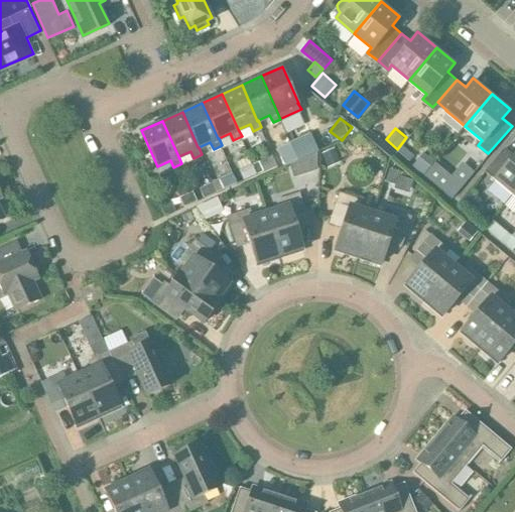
[(413,131),(405,140),(412,145),(419,137),(413,131)]
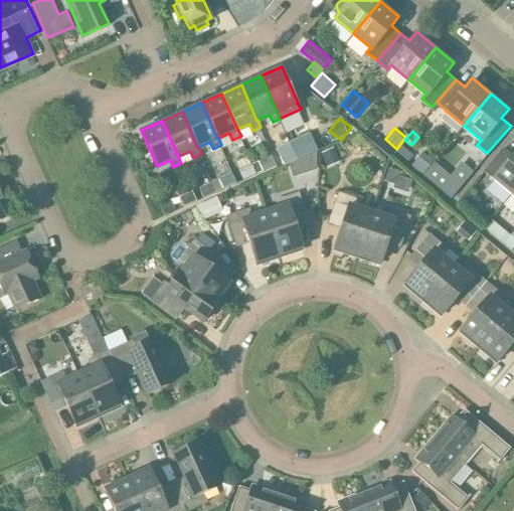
[(314,140),(294,149),(298,159),(319,149),(314,140)]
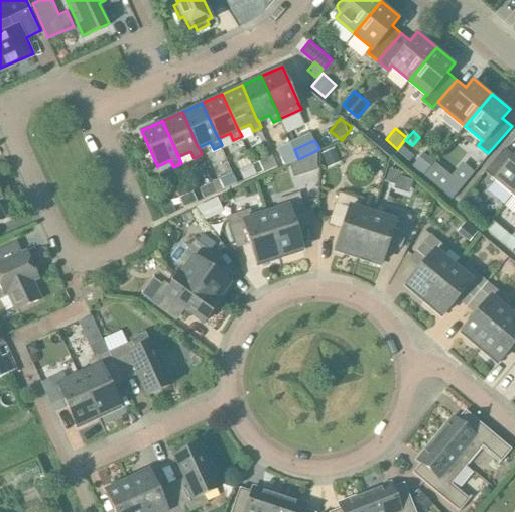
[(277,147),(281,155),(285,164),(298,159),(294,149),(290,141),(277,147)]
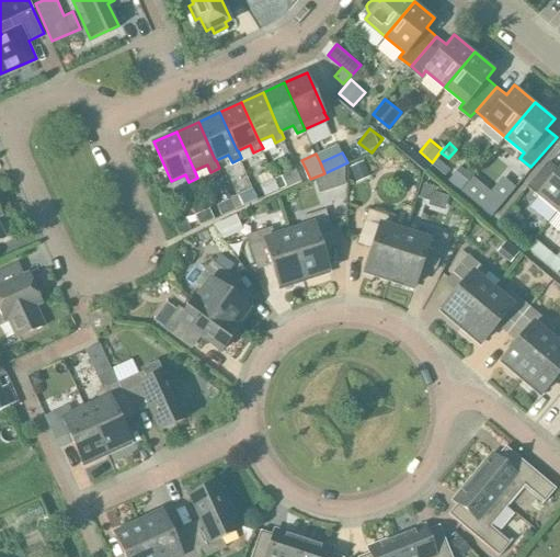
[(365,159),(351,165),(357,180),(370,174),(365,159)]
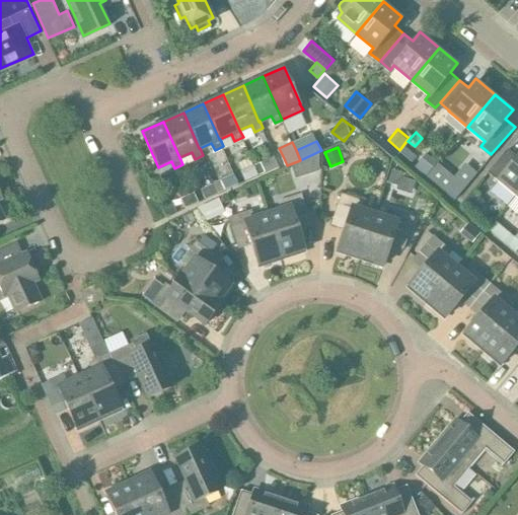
[(517,154),(516,157),(506,149),(488,171),(497,179),(497,180),(515,196),(517,193),(517,154)]
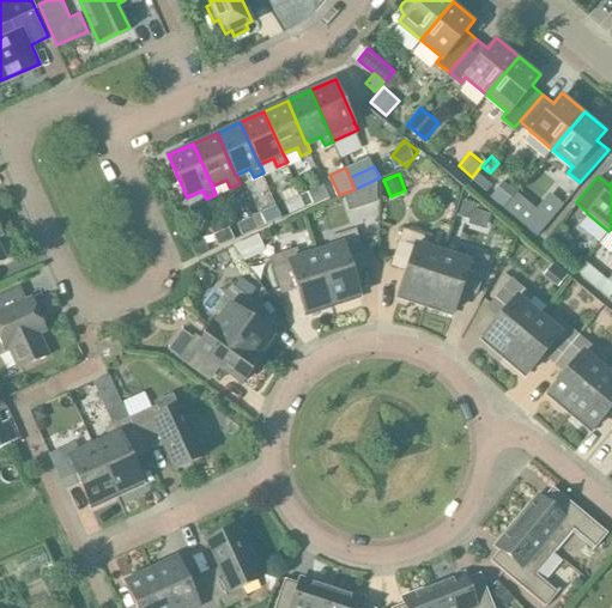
[(494,192),(507,202),(516,190),(503,180),(494,192)]
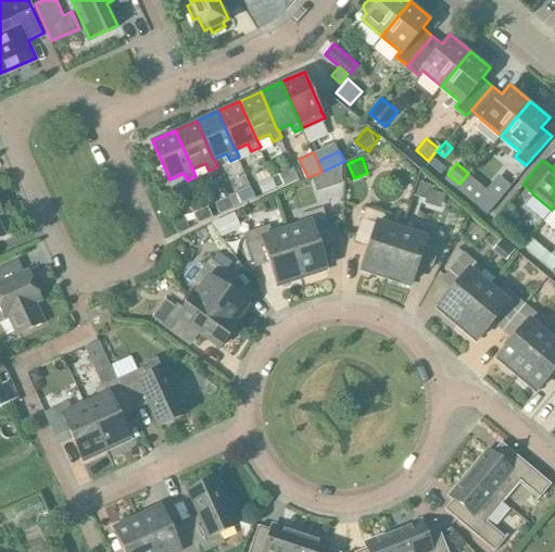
[(285,183),(299,176),(293,165),(280,172),(285,183)]
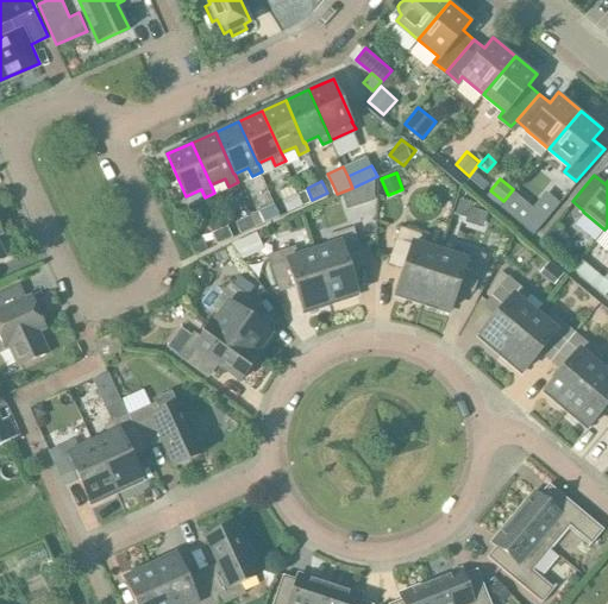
[(373,207),(378,189),(362,184),(356,202),(373,207)]
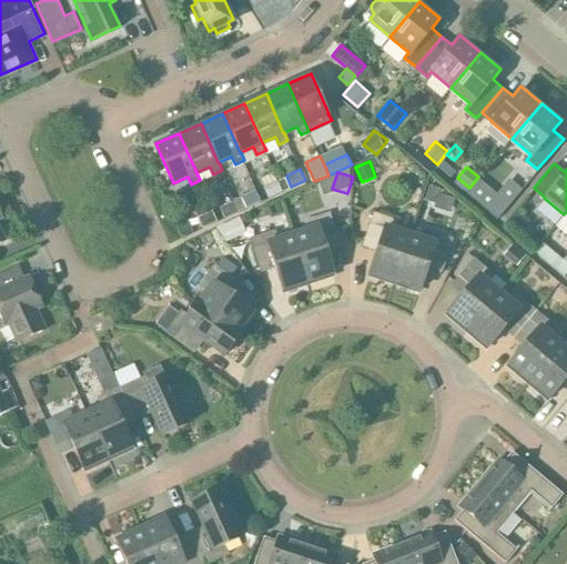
[(269,197),(283,190),(279,179),(264,185),(269,197)]
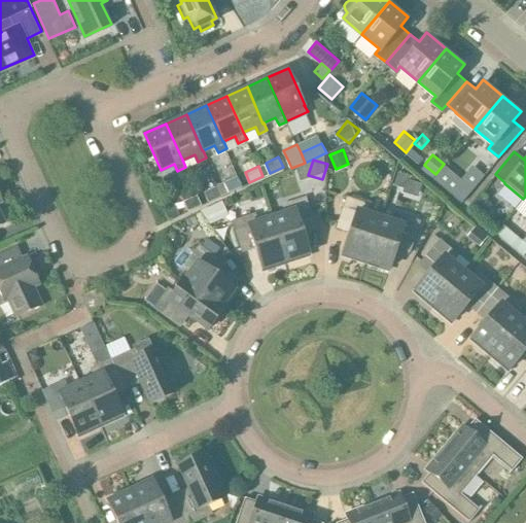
[(470,189),(444,167),(435,177),(462,199),(470,189)]
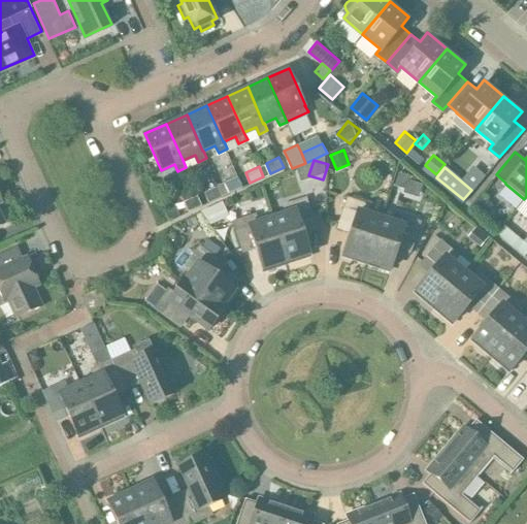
[(408,189),(413,172),(398,168),(393,184),(408,189)]
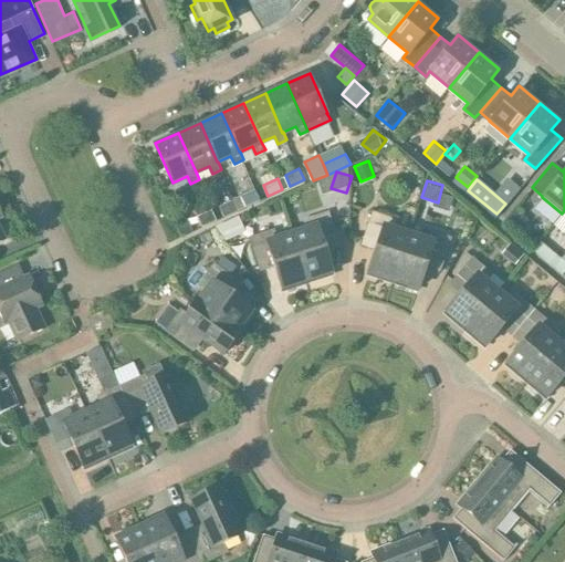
[(247,206),(261,199),(255,188),(241,195),(247,206)]
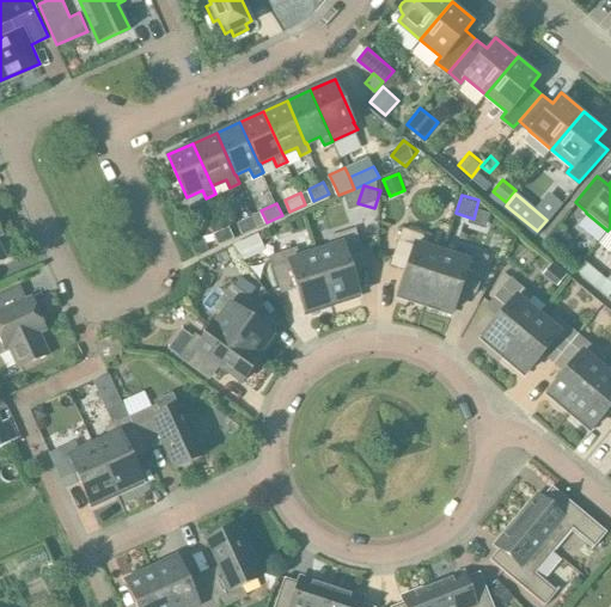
[(243,232),(258,226),(254,214),(238,221),(243,232)]
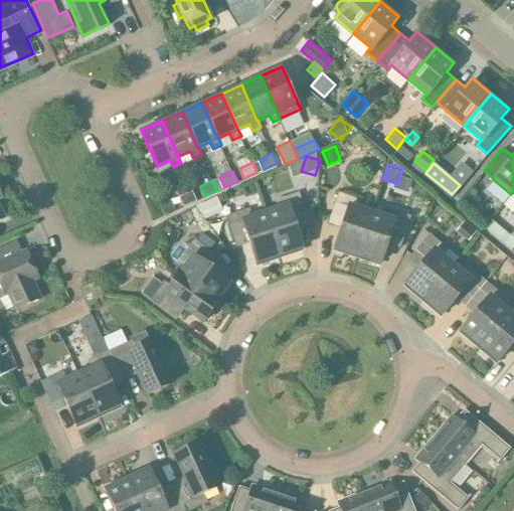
[(180,195),(184,204),(197,199),(193,189),(180,195)]
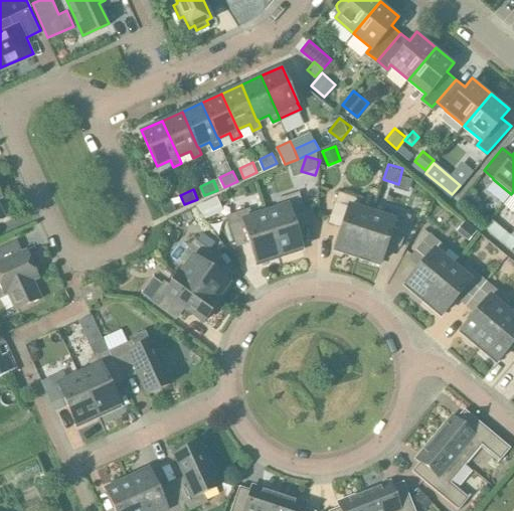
[(266,211),(280,252),(303,245),(295,221),(307,217),(299,191),(277,198),(280,206),(266,211)]
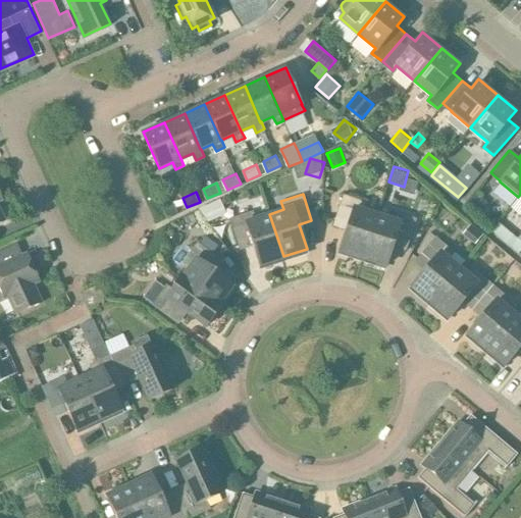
[(345,194),(342,201),(335,220),(349,224),(341,249),(363,256),(377,214),(364,209),(366,201),(345,194)]
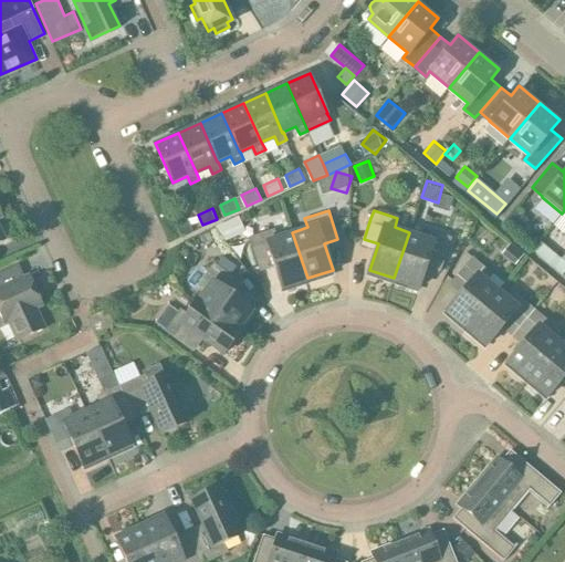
[(514,210),(505,219),(514,228),(523,218),(514,210)]
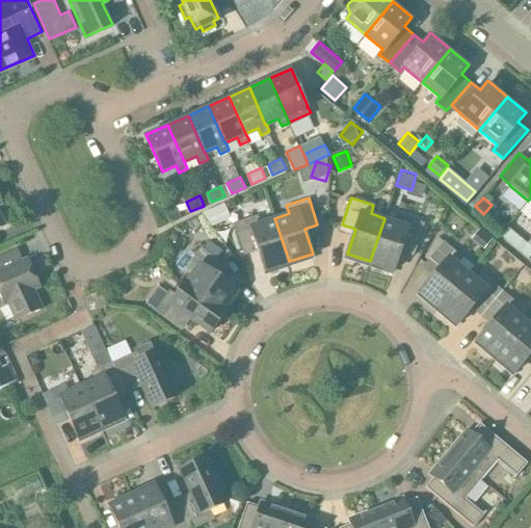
[(176,204),(167,208),(173,218),(181,215),(176,204)]
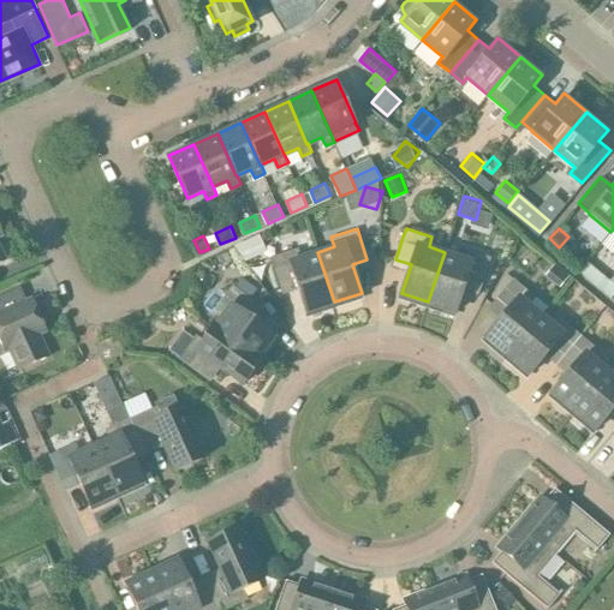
[(307,311),(334,301),(317,252),(302,257),(298,247),(273,256),(275,263),(282,286),(297,281),(307,311)]
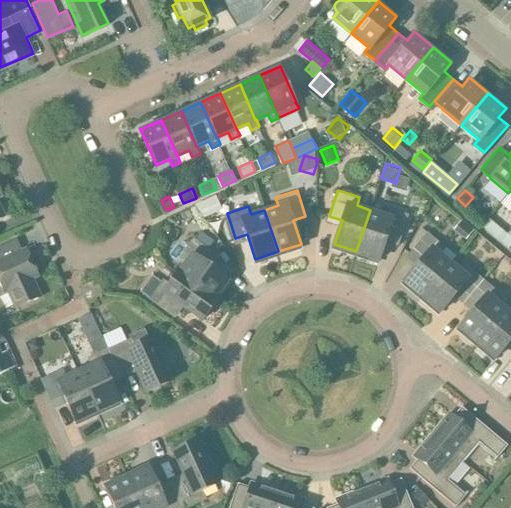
[(370,210),(356,251),(379,259),(387,234),(399,239),(406,220),(408,213),(386,206),(384,214),(370,210)]
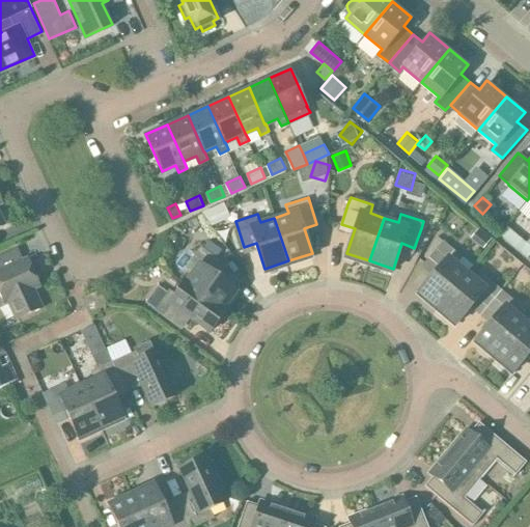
[(479,225),(471,237),(483,247),(493,237),(479,225)]
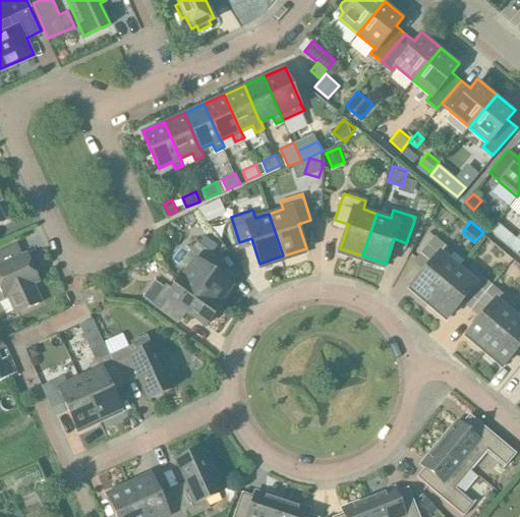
[(436,235),(417,256),(427,265),(411,285),(429,300),(458,266),(448,256),(453,250),(436,235)]
